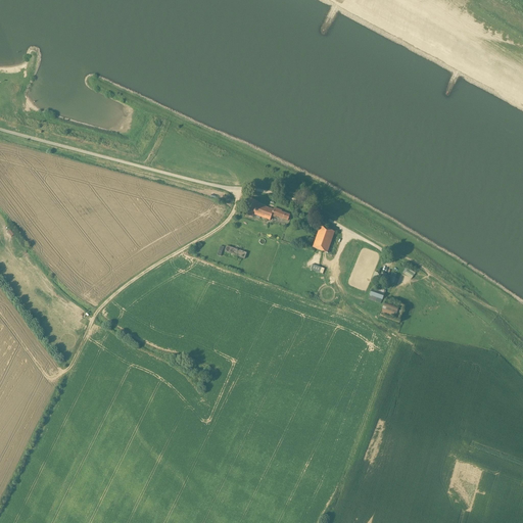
[(275,216),(288,221),(290,215),(281,211),(281,210),(274,208),(274,209),(257,204),(258,202),(250,199),(244,215),(252,218),(253,214),(270,220),(272,216),(275,217),(275,216)]
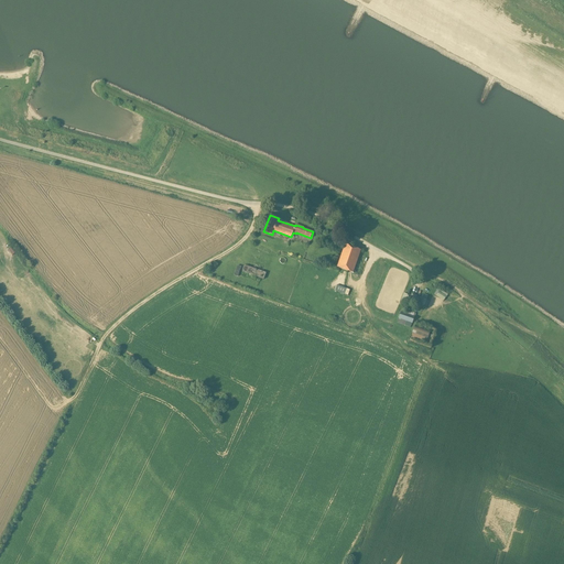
[(349,271),(353,272),(360,250),(345,245),(337,267),(349,271)]
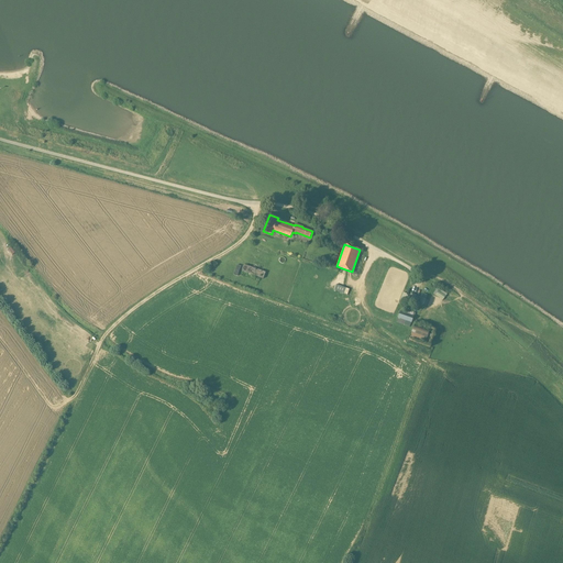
[(242,271),(264,278),(265,273),(244,265),(242,271)]
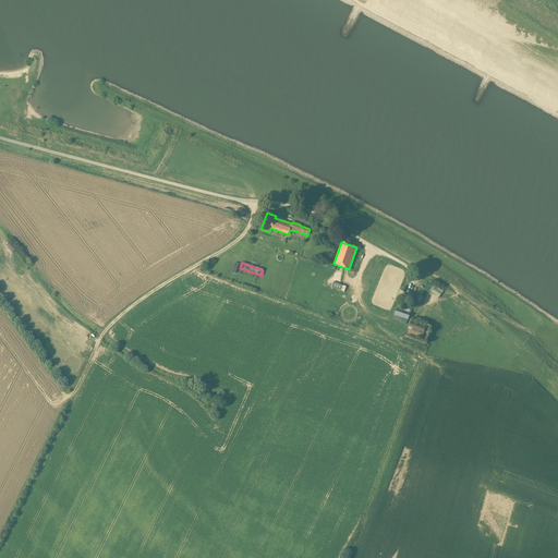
[(331,287),(341,291),(343,286),(332,282),(331,287)]
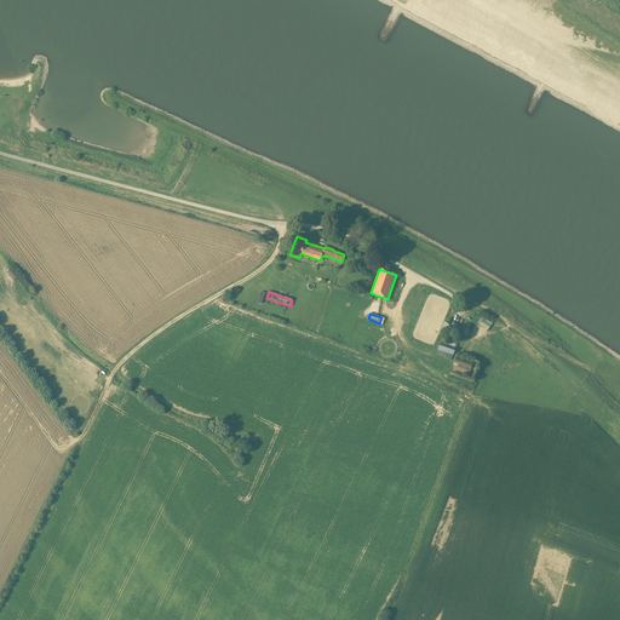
[(477,323),(488,331),(492,323),(481,317),(477,323)]
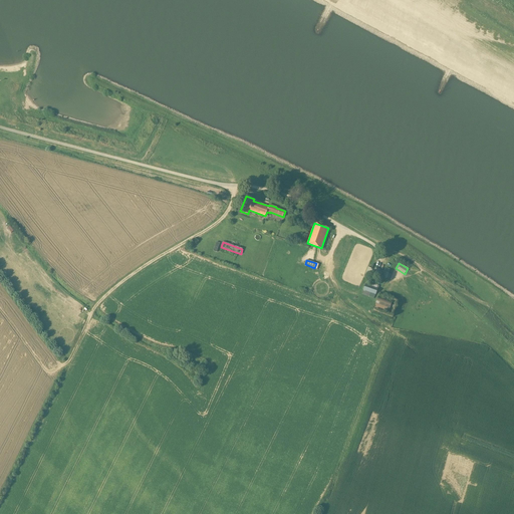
[(374,269),(370,268),(369,272),(378,276),(380,272),(378,271),(379,269),(375,268),(374,269)]
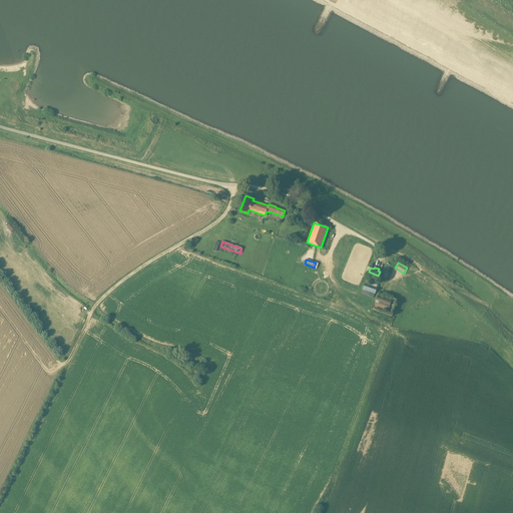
[(363,290),(375,294),(377,288),(365,284),(363,290)]
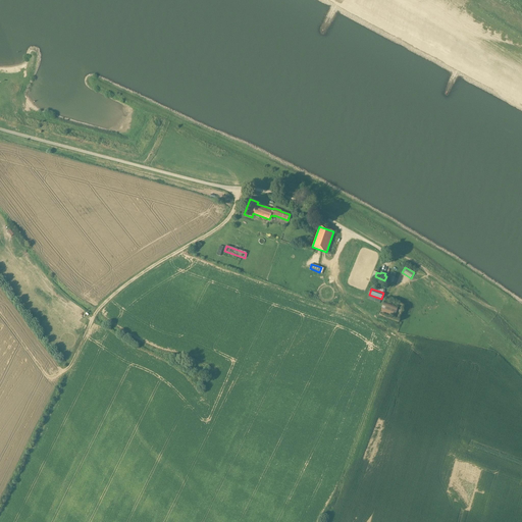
[(399,308),(384,303),(381,311),(396,316),(399,308)]
